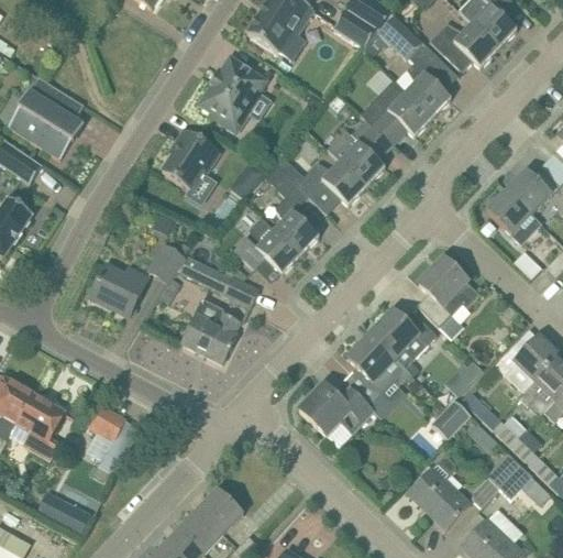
[(310,4),(302,0),(268,0),(247,32),(278,53),(293,31),(298,35),(298,34),(315,10),(309,7),(310,4)]
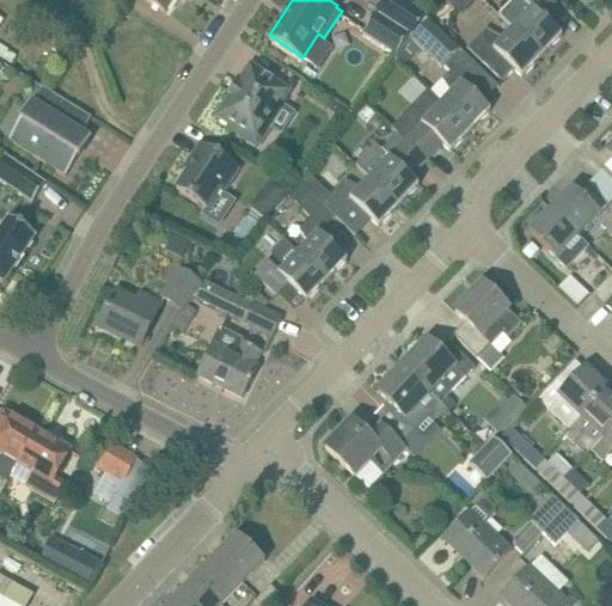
[(383,0),(377,8),(411,31),(412,32),(427,11),(409,0),(383,0)]
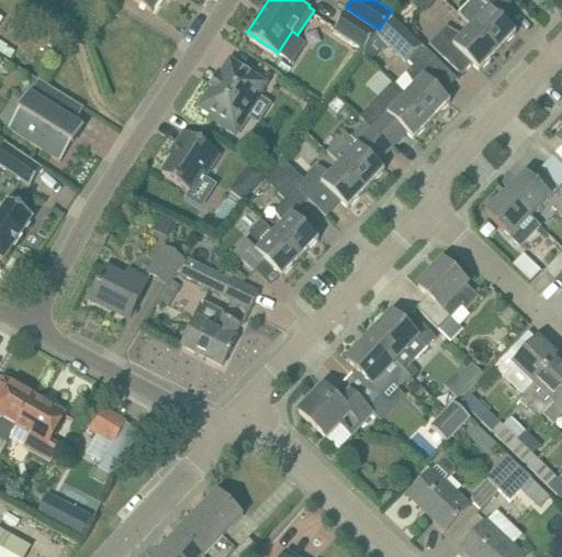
[(424,9),(431,0),(415,0),(424,9)]
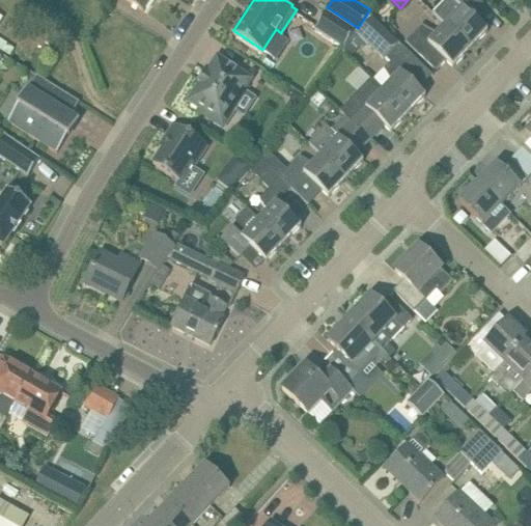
[(442,0),(432,9),(445,21),(471,46),(487,28),(472,12),(483,0),(442,0)]
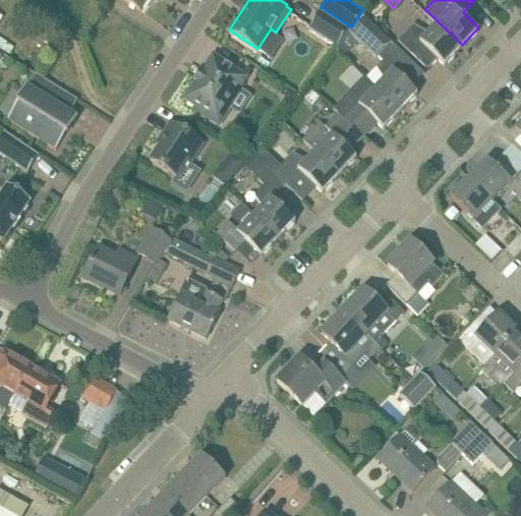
[(338,45),(350,26),(321,7),(308,25),(338,45)]
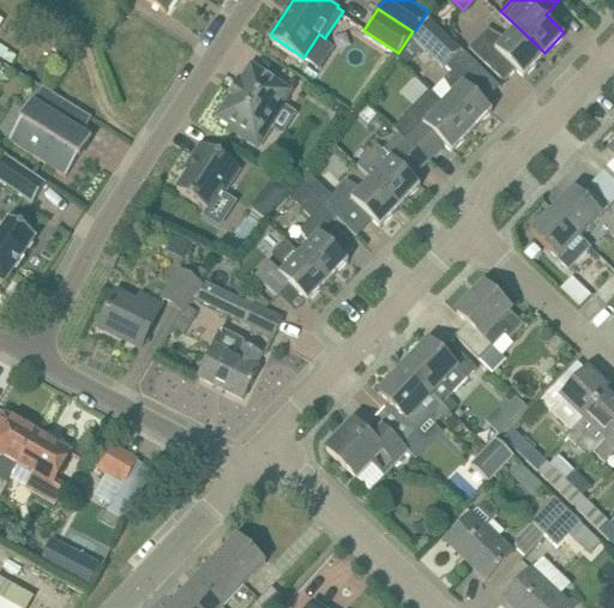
[(462,46),(431,16),(414,35),(444,65),(462,46)]
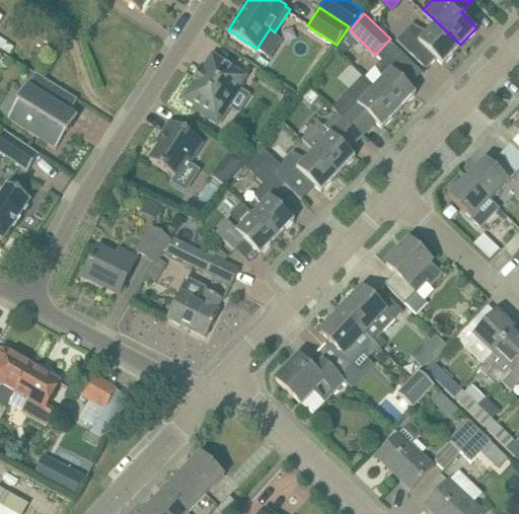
[(443,62),(460,45),(435,20),(427,29),(415,22),(412,20),(395,38),(426,66),(436,56),(443,62)]
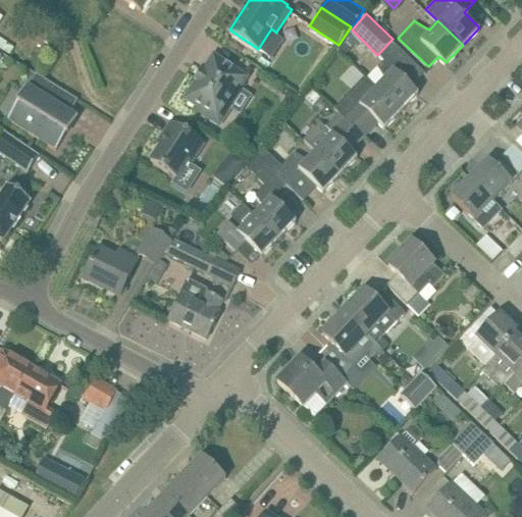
[(214,53),(187,96),(203,106),(201,108),(219,120),(229,104),(241,111),(252,93),(240,85),(246,74),(214,53)]
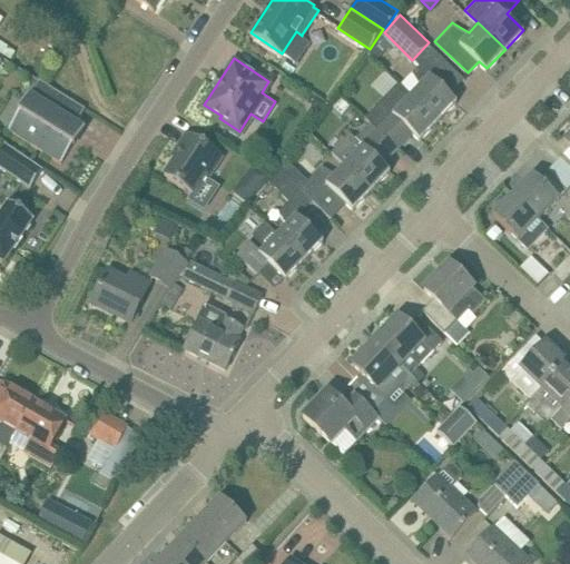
[(411,92),(439,118),(457,99),(419,63),(412,70),(421,82),(411,92)]
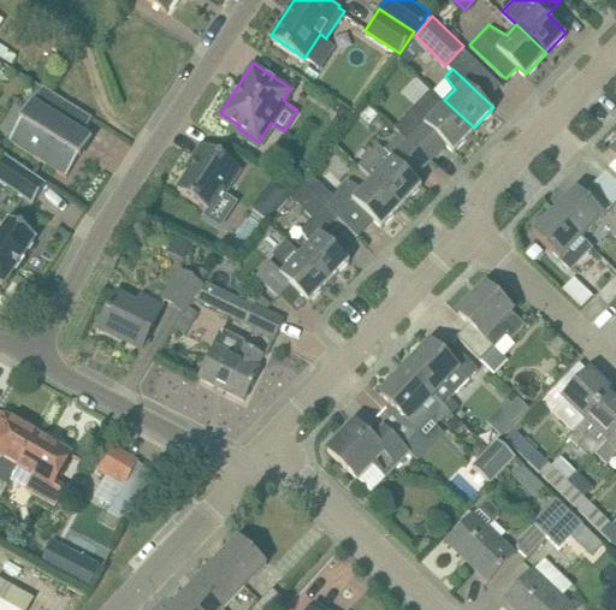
[(83,129),(93,114),(43,83),(10,137),(66,173),(80,153),(81,154),(93,135),(83,129)]
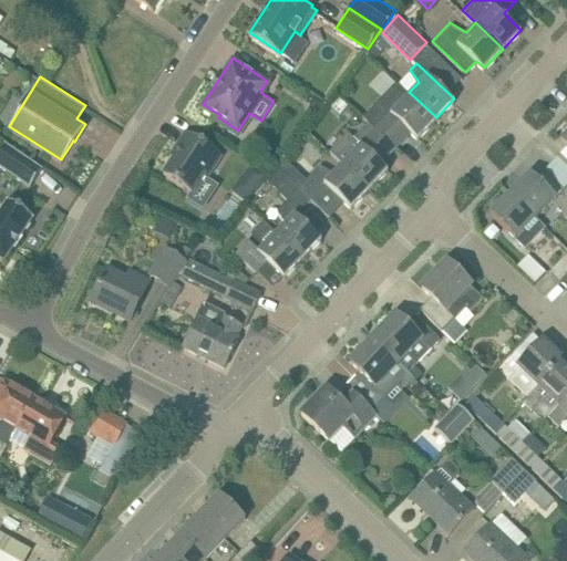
[(369,120),(395,145),(410,130),(418,137),(436,117),(409,92),(397,80),(363,114),(369,120)]
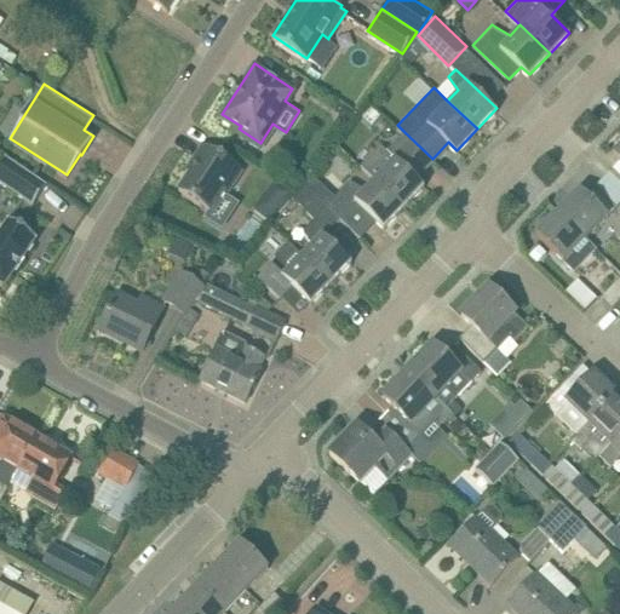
[(343,103),(339,109),(340,116),(348,120),(354,109),(343,103)]
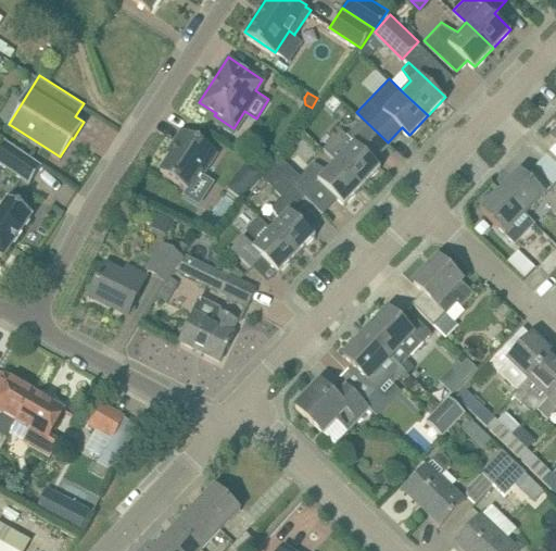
[(336,159),(363,184),(380,165),(373,158),(388,142),(362,117),(346,133),(341,128),(324,147),(336,159)]
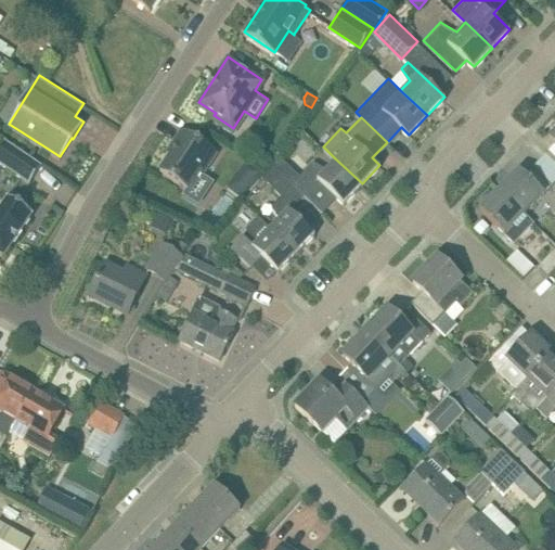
[(170,152),(160,167),(188,186),(183,192),(198,202),(214,179),(203,171),(217,149),(182,126),(173,140),(177,142),(170,152)]
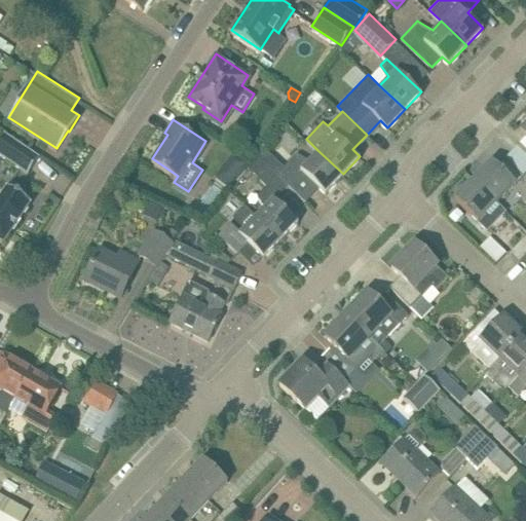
[(0,136),(0,151),(28,171),(40,153),(5,129),(0,136)]
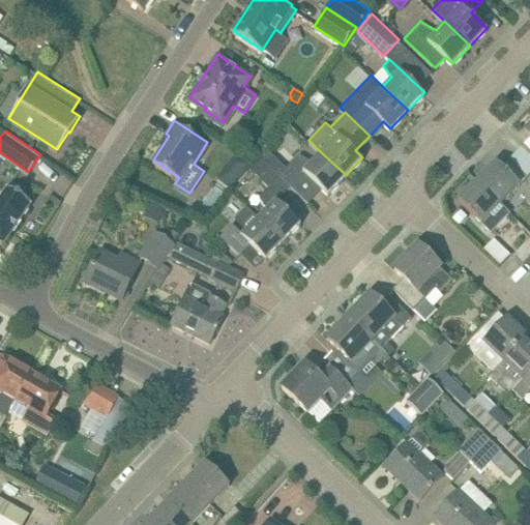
[(496,158),(477,178),(500,201),(529,169),(529,162),(517,149),(516,150),(517,151),(503,166),(496,158)]
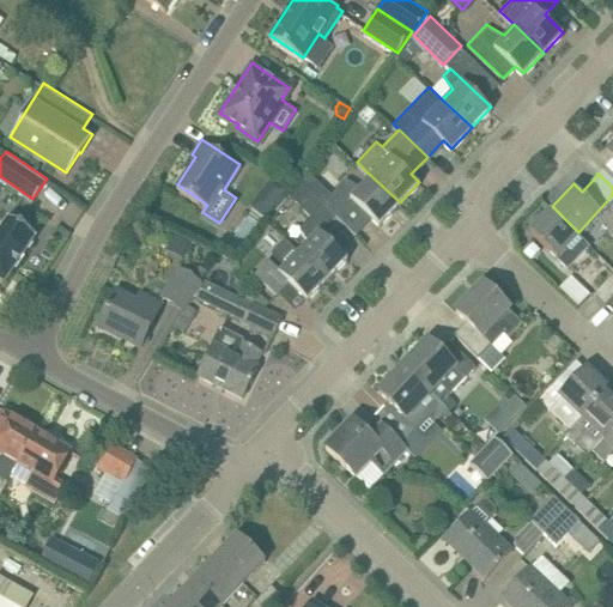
[(274,175),(254,199),(269,211),(290,187),(274,175)]
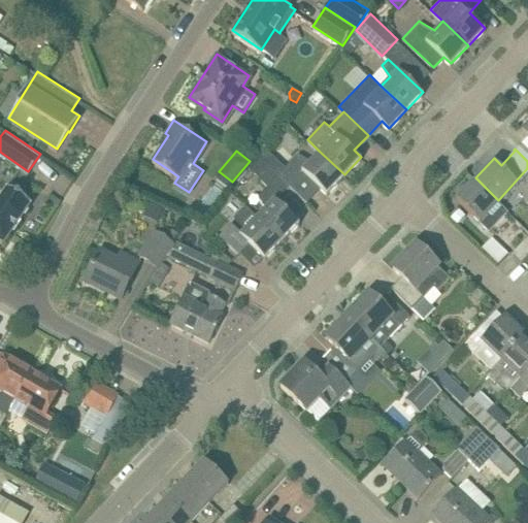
[(344,174),(319,151),(310,159),(298,152),(278,172),(290,184),(307,200),(307,199),(305,197),(318,184),(327,193),(344,174)]
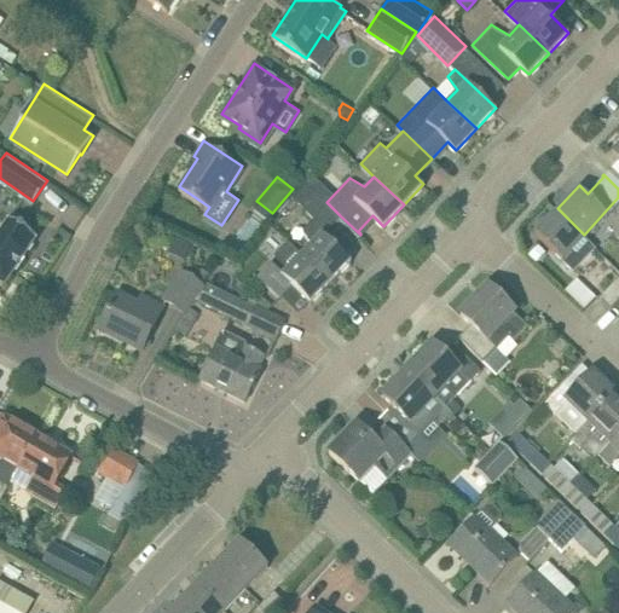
[(327,202),(320,197),(305,215),(310,220),(323,232),(340,215),(327,202)]
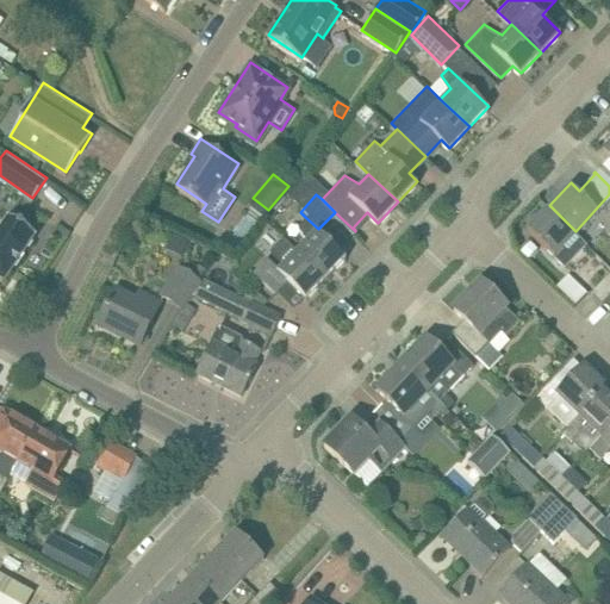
[(553,255),(565,266),(587,242),(576,231),(549,205),(528,228),(554,253),(553,255)]
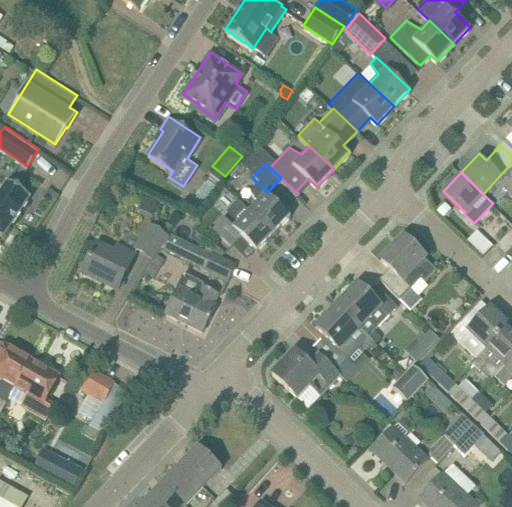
[(0,231),(4,234),(31,194),(7,179),(0,189),(0,231)]
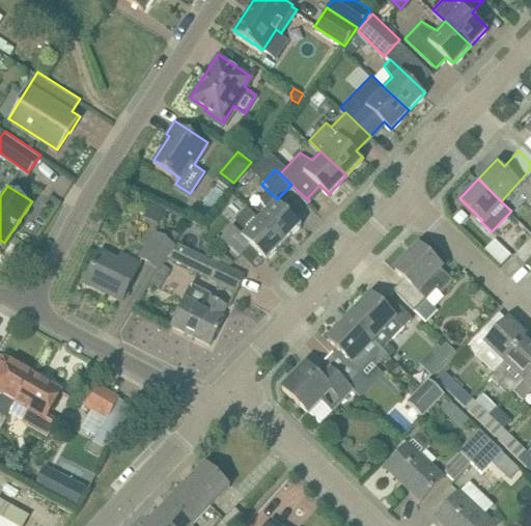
[(268,208),(259,216),(284,241),(302,222),(277,199),(266,189),(259,195),(268,208)]
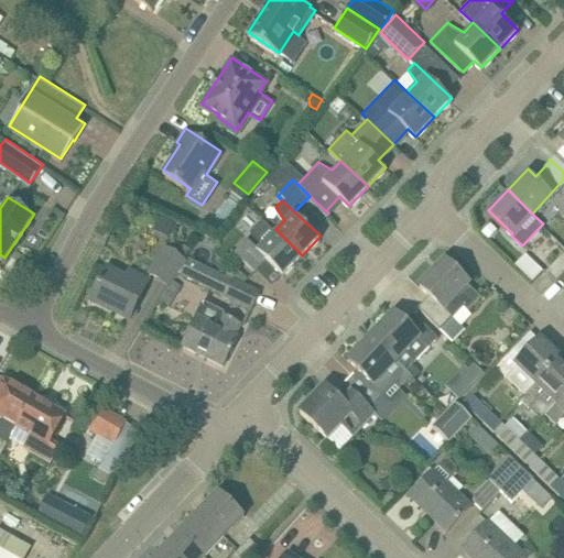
[(283,274),(302,255),(275,229),(262,216),(249,230),(251,232),(235,250),(255,269),(266,256),(283,274)]
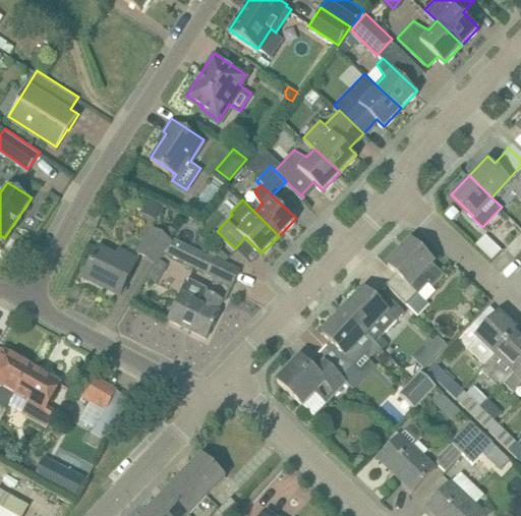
[(453,205),(446,213),(451,219),(459,210),(454,205),(453,205)]
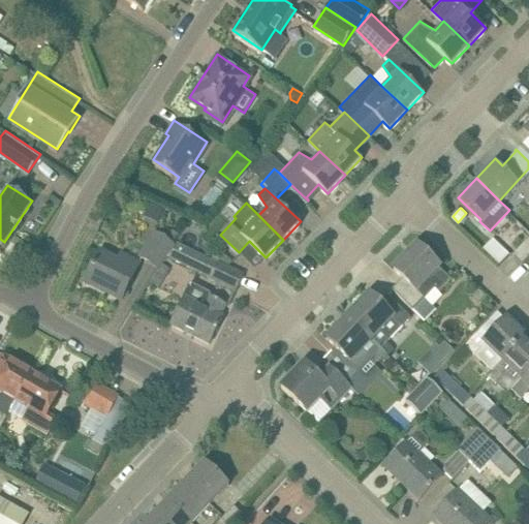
[(166,235),(157,228),(141,253),(159,266),(163,260),(176,242),(173,240),(179,230),(173,225),(166,235)]
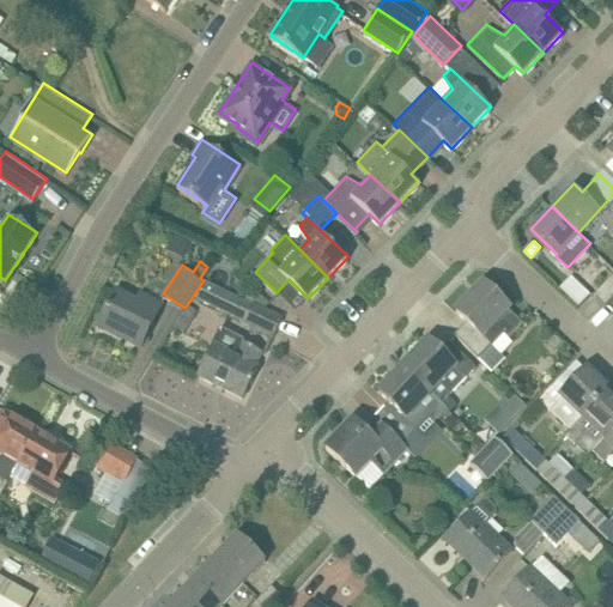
[(612,292),(612,271),(594,290),(605,301),(612,292)]
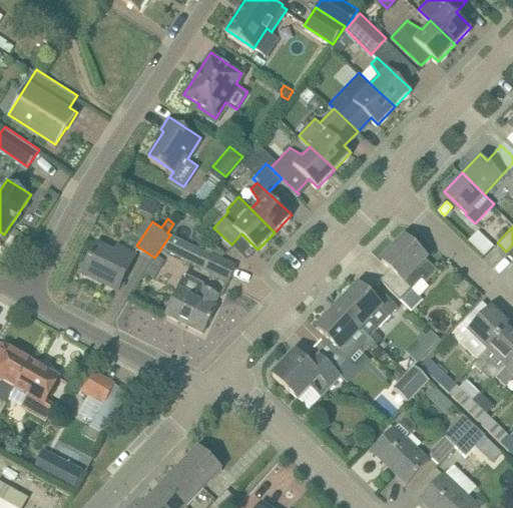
[(228,278),(235,264),(171,232),(165,246),(206,267),(228,278)]
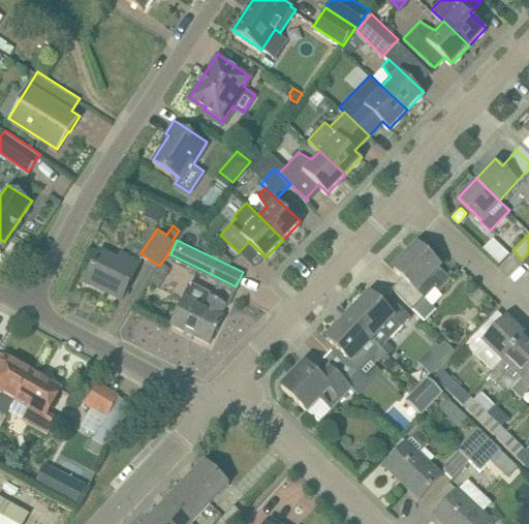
[(438,289),(450,276),(416,242),(394,267),(403,275),(392,286),(413,306),(424,295),(425,296),(434,285),(438,289)]
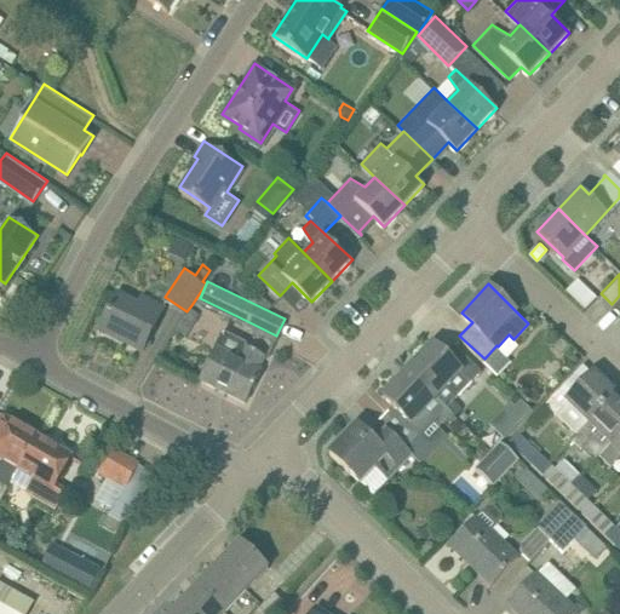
[(143,293),(139,302),(118,291),(101,326),(142,348),(164,304),(143,293)]
